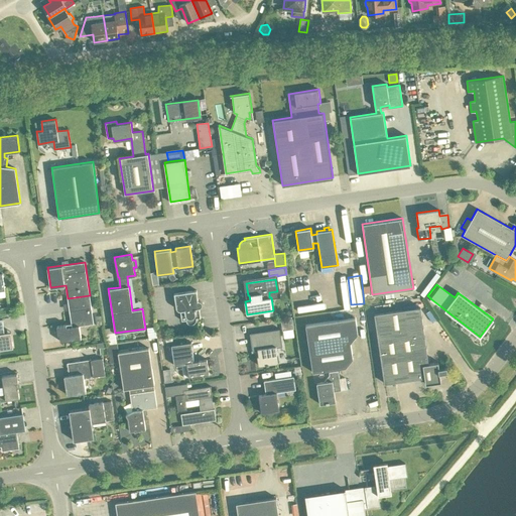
[(201,317),(199,307),(201,306),(202,304),(202,302),(201,300),(198,300),(197,290),(174,293),(176,307),(176,309),(178,309),(180,310),(181,320),(185,319),(186,321),(188,324),(190,324),(192,324),(195,323),(196,320),(196,318),(201,317)]
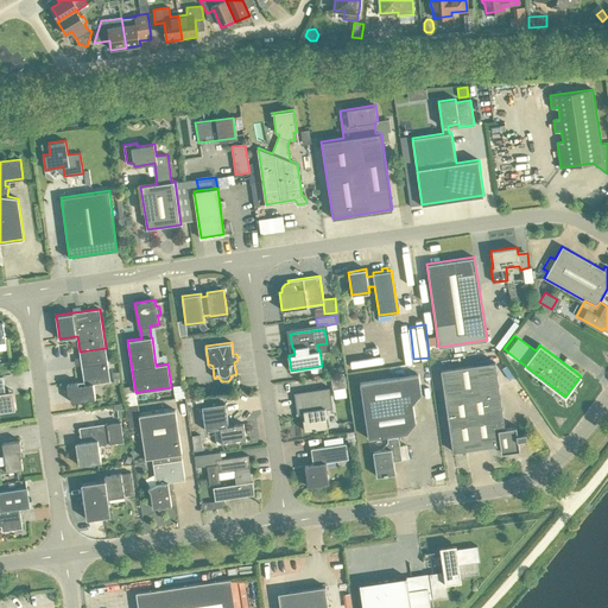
[(352,349),(353,355),(385,352),(384,344),(352,349)]
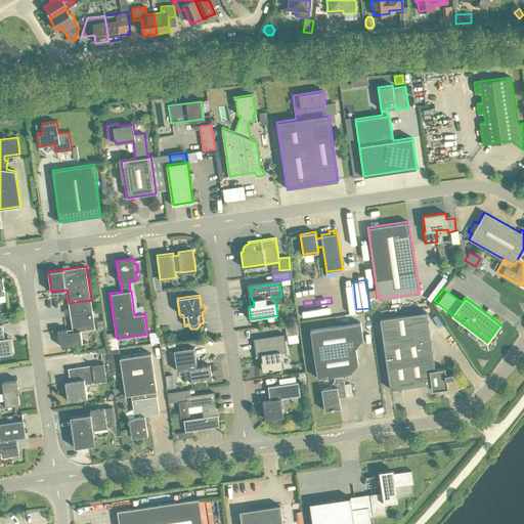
[(91,300),(69,303),(73,329),(57,331),(59,340),(60,340),(61,346),(82,343),(80,331),(95,329),(91,300)]
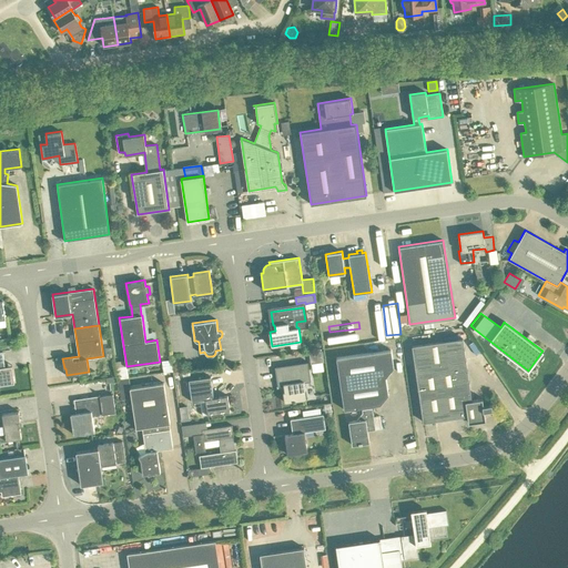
[(467,415),(468,423),(485,419),(484,411),(493,409),(492,404),(483,405),(483,398),(472,399),(463,337),(412,345),(423,422),(467,415)]
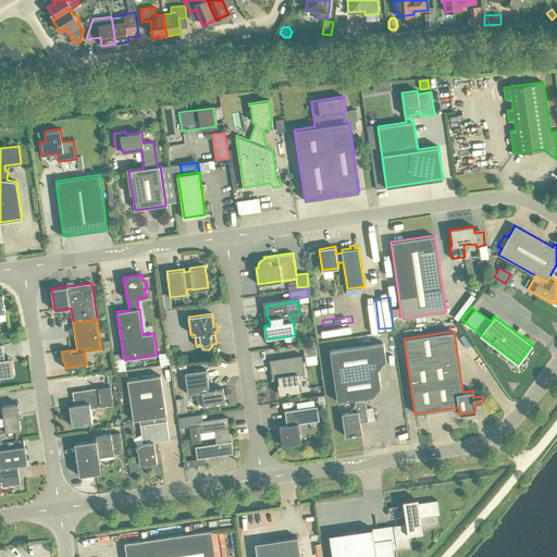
[(330,350),(337,401),(372,396),(381,386),(378,370),(386,360),(383,343),(330,350)]
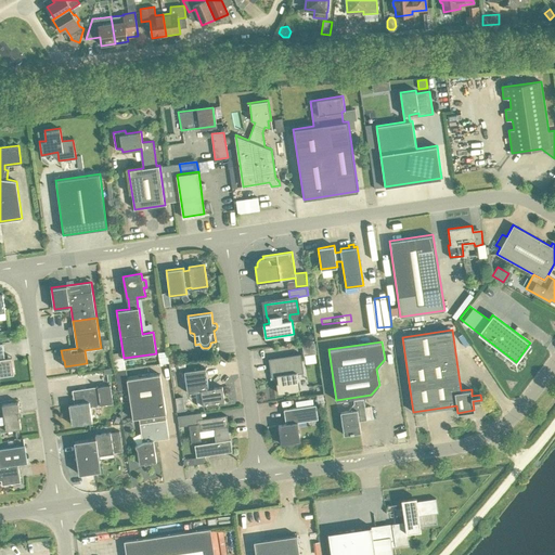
[(0,343),(0,375),(14,373),(12,357),(4,358),(2,343),(0,343)]
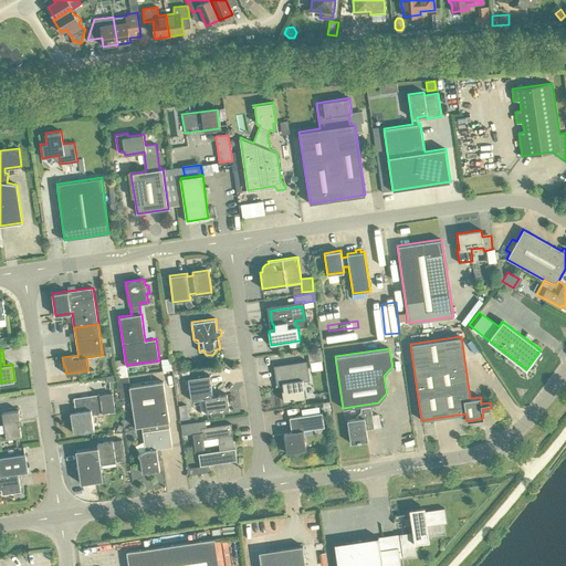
[(321,349),(307,352),(310,363),(323,360),(321,349)]
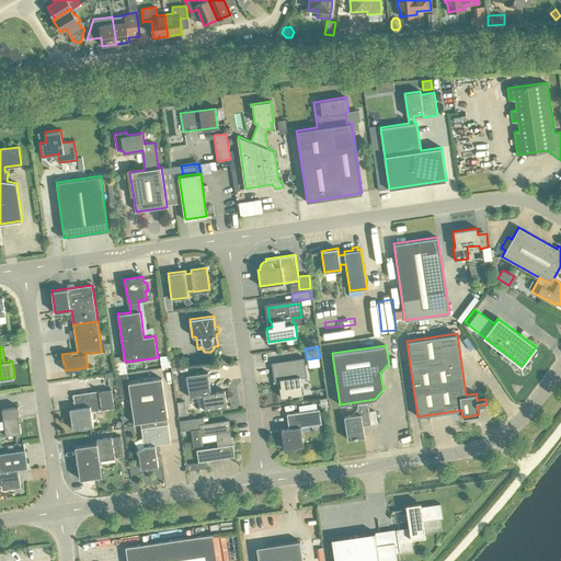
[(170,366),(169,355),(160,356),(161,368),(170,366)]
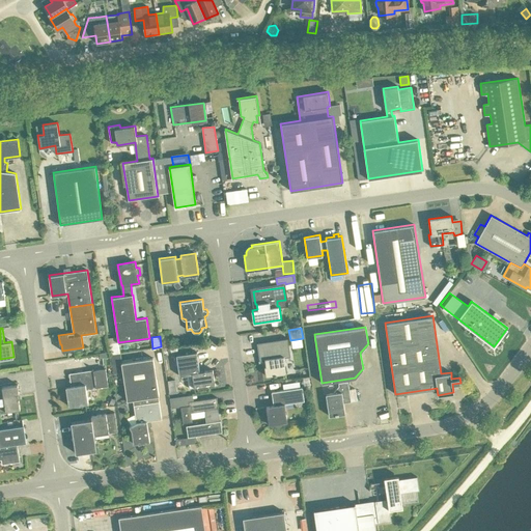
[(284,357),(290,357),(287,338),(257,342),(259,361),(263,360),(266,375),(274,374),(274,375),(277,374),(286,372),(284,357)]
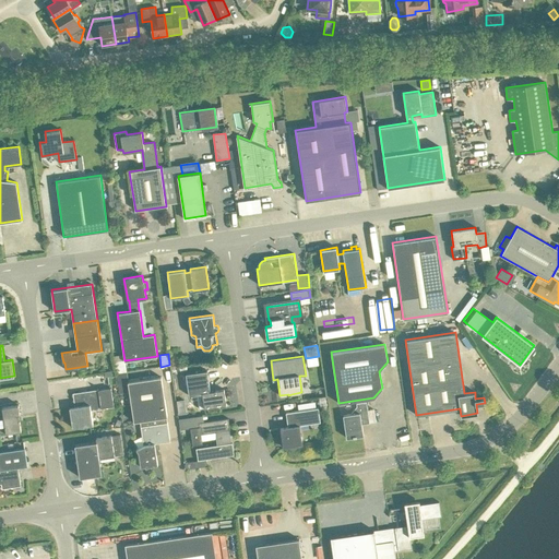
[(202,393),(204,408),(226,405),(224,389),(210,391),(206,370),(186,373),(189,395),(202,393)]
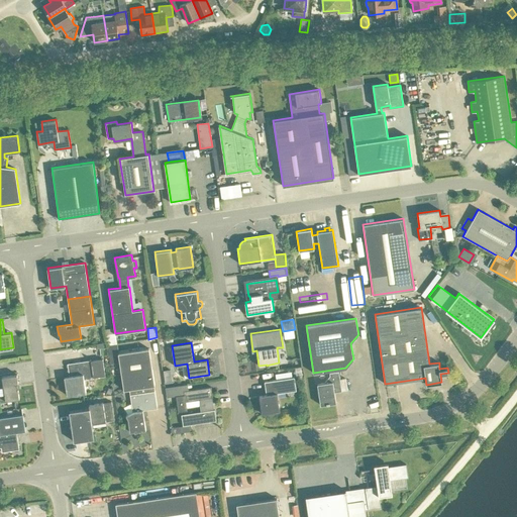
[(126,415),(127,418),(129,431),(134,431),(135,432),(138,430),(145,429),(143,410),(158,408),(153,385),(154,385),(148,348),(118,352),(117,343),(107,344),(110,364),(119,363),(123,390),(129,389),(132,411),(126,415)]
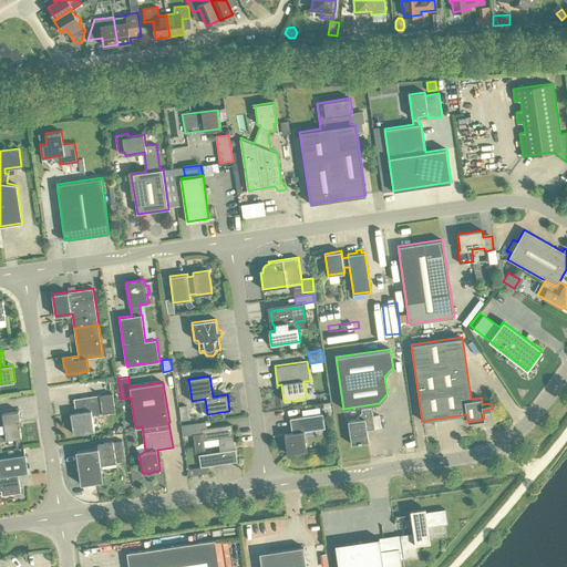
[(75,412),(71,413),(73,433),(94,431),(92,416),(103,414),(103,413),(115,411),(113,393),(100,395),(100,394),(74,399),(75,412)]
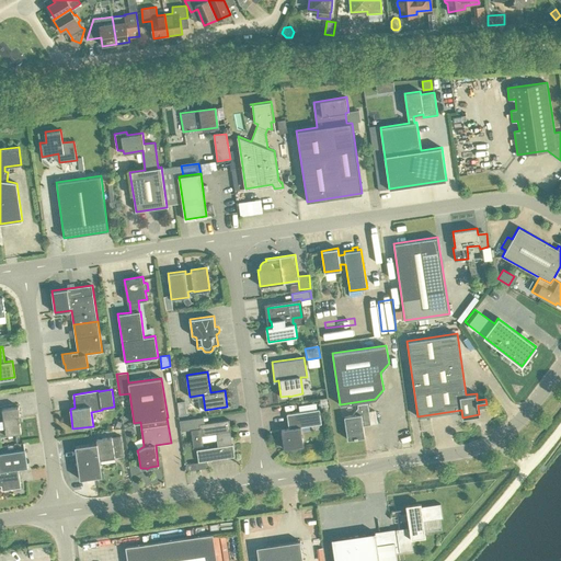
[(345,424),(344,426),(345,431),(346,432),(347,439),(365,437),(363,422),(370,421),(370,424),(377,423),(375,411),(368,412),(367,403),(357,404),(357,408),(352,415),(344,416),(345,424)]
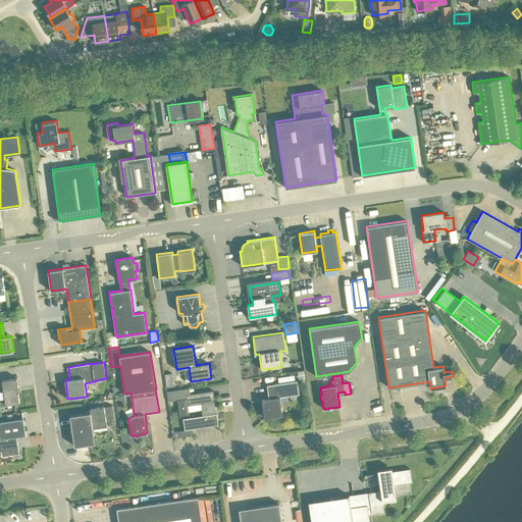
[(0,404),(5,404),(19,402),(18,393),(19,393),(17,377),(2,380),(0,380),(0,404)]
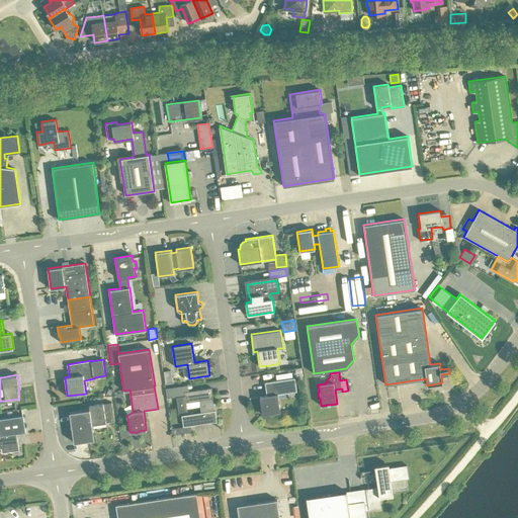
[(267,396),(259,397),(262,414),(280,412),(277,394),(296,391),(294,377),(265,382),(267,396)]
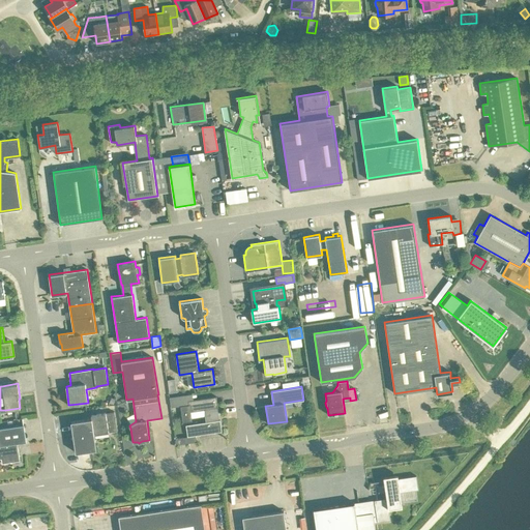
[(185,424),(187,436),(222,431),(219,419),(217,420),(216,408),(217,408),(216,396),(188,401),(188,404),(180,406),(182,421),(192,420),(190,411),(204,409),(206,421),(185,424)]
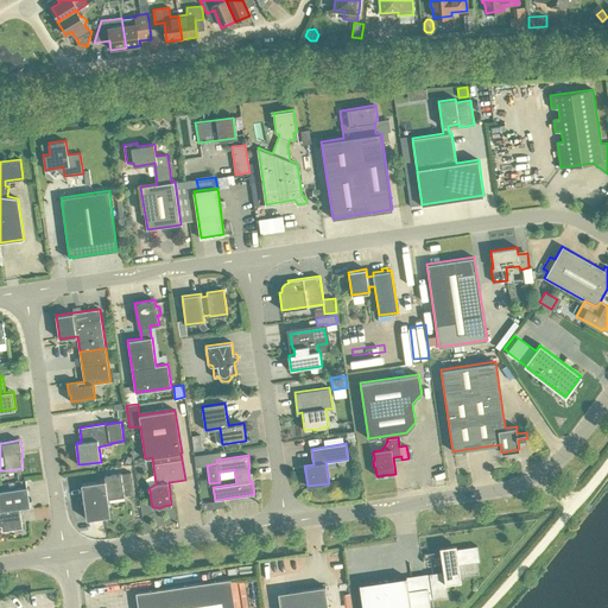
[(81,483),(87,519),(111,515),(108,498),(125,495),(121,473),(105,475),(105,480),(81,483)]
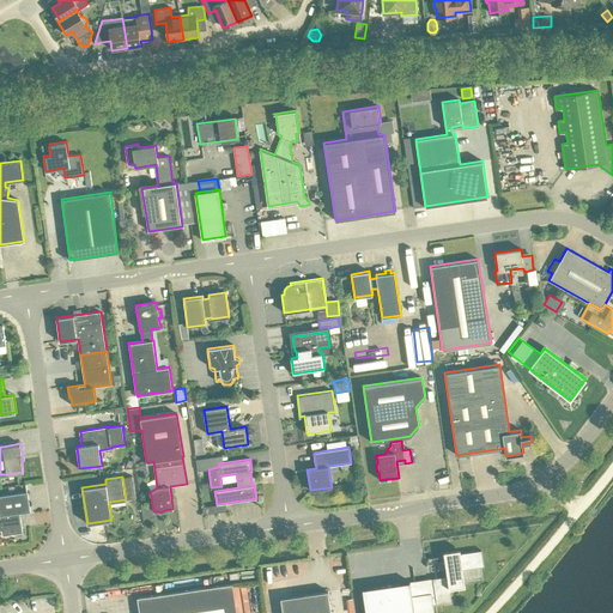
[(20,513),(30,511),(28,491),(0,495),(0,529),(1,530),(2,535),(23,533),(20,513)]
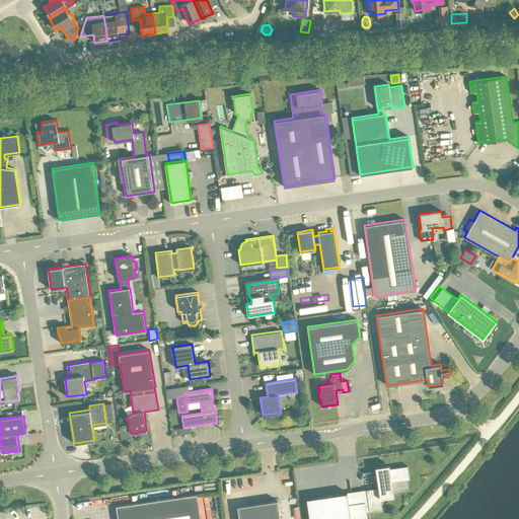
[(367,518),(366,511),(382,509),(380,498),(393,496),(391,482),(410,478),(408,465),(389,468),(389,465),(375,466),(378,488),(366,490),(368,502),(349,505),(347,493),(307,498),(309,518),(367,518)]
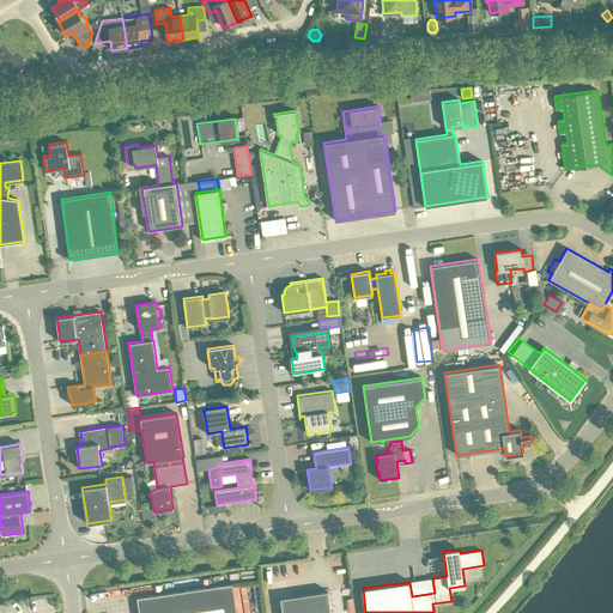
[(137,596),(139,612),(236,612),(232,582),(137,596)]
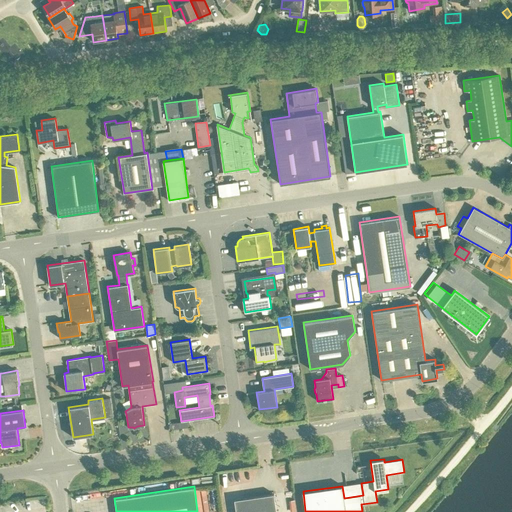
[(276,511),(274,493),(234,499),(235,511),(276,511)]
